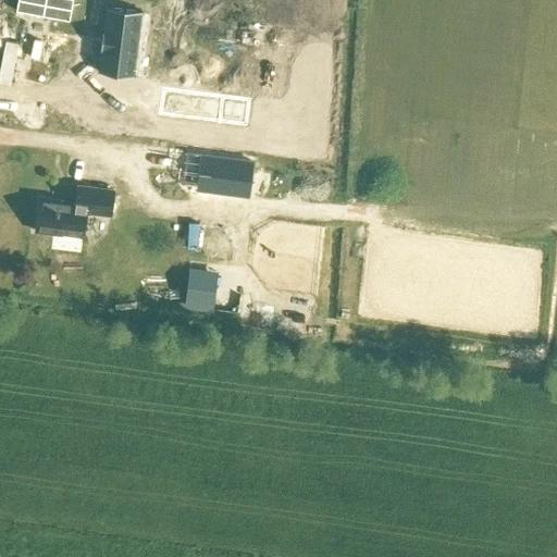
[(99,8),(89,67),(124,72),(133,12),(99,8)]
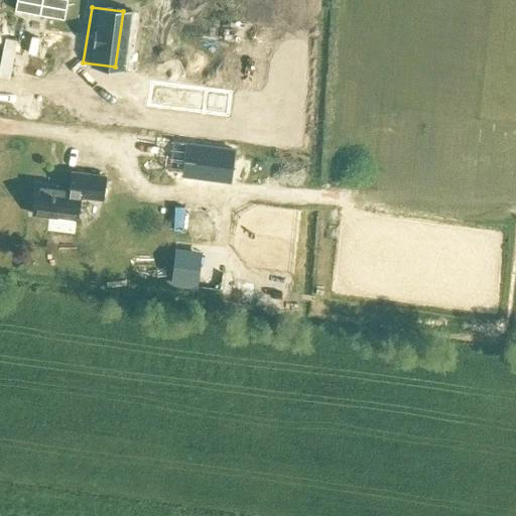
[(206,91),(149,84),(145,108),(203,116),(206,91)]
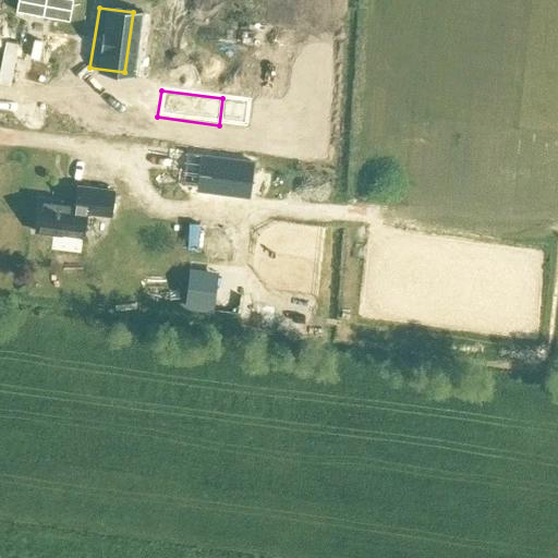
[(252,161),(202,154),(197,190),(250,197),(252,161)]
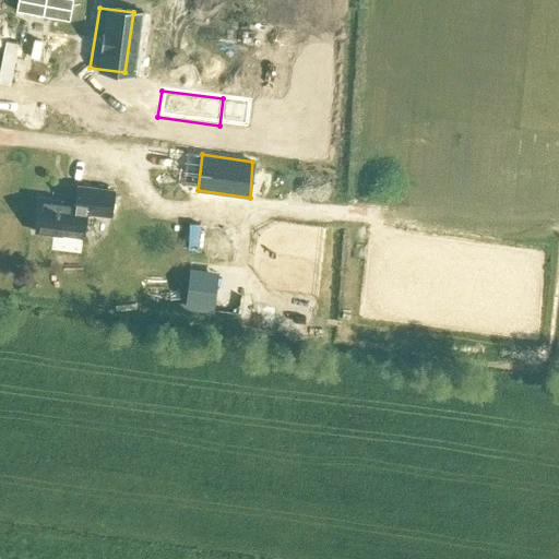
[(35,233),(62,236),(63,247),(78,249),(83,238),(86,213),(110,216),(114,191),(76,187),(74,204),(39,199),(35,233)]
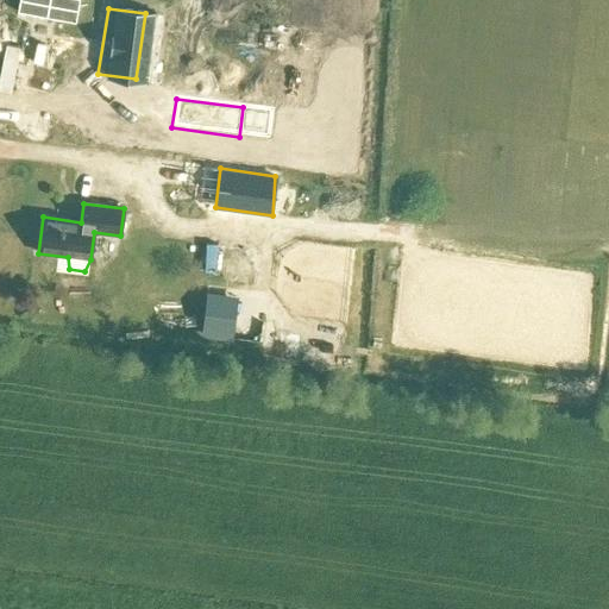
[(236,302),(207,299),(202,334),(232,338),(236,302)]
